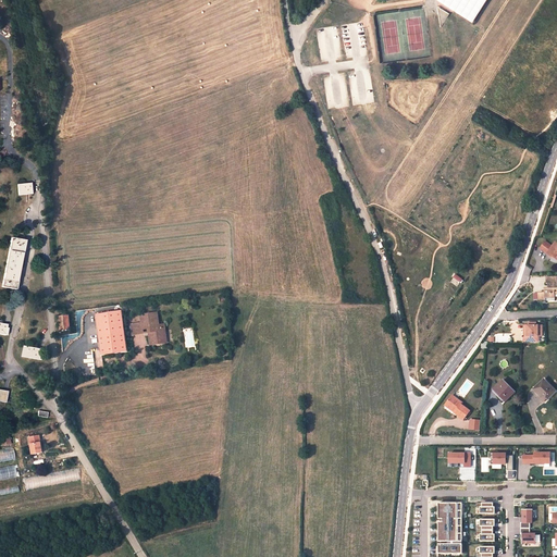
[(438,0),(473,22),(487,0),(438,0)]
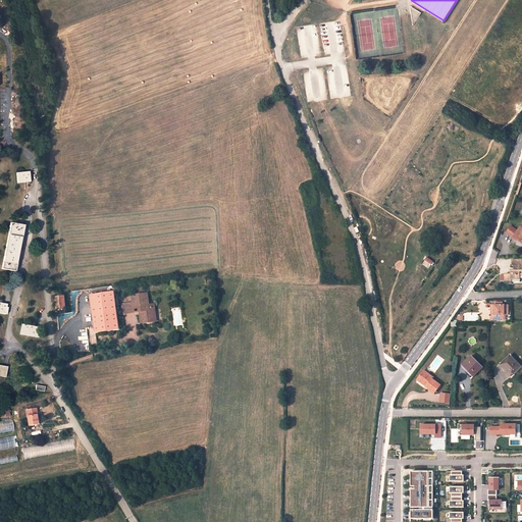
[(414,24),(421,13),(414,9),(411,14),(412,22),(414,24)]
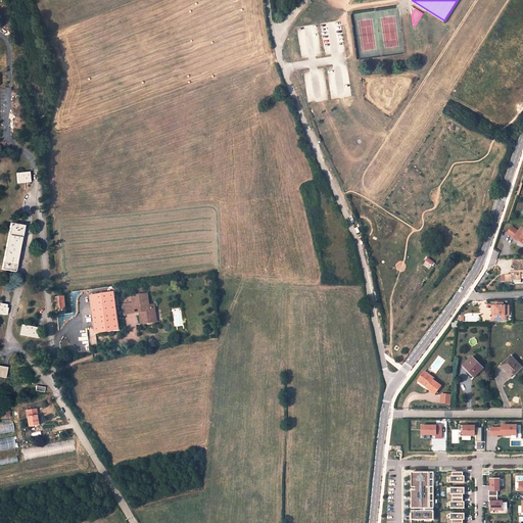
[(29,173),(16,174),(17,184),(30,183),(29,173)]
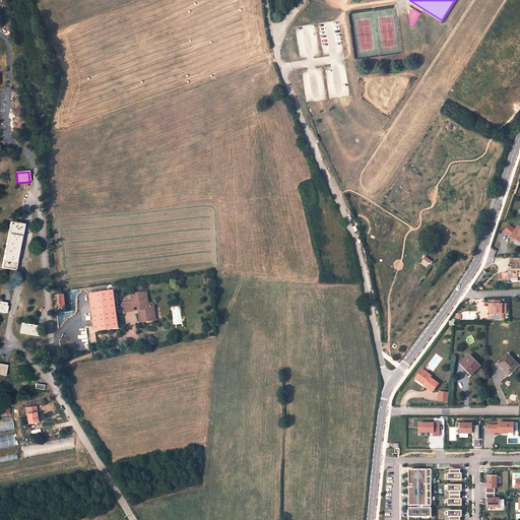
[(22,224),(10,222),(2,268),(14,270),(22,224)]
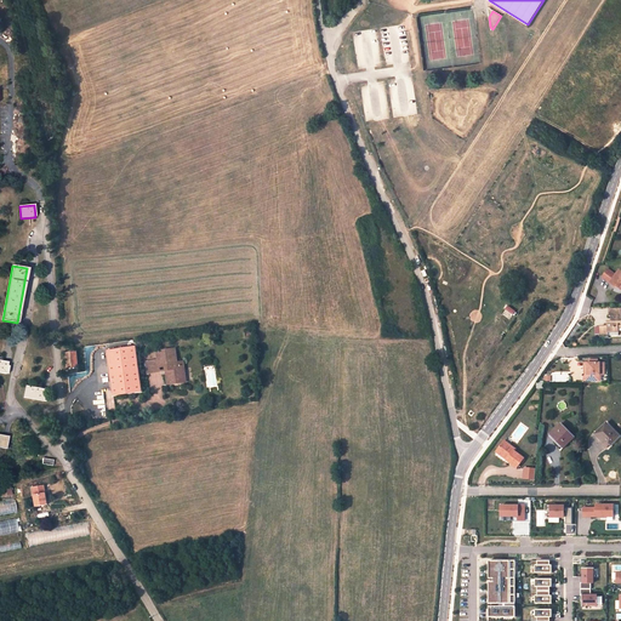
[(615,275),(608,271),(603,278),(615,286),(615,285),(620,289),(620,271),(619,271),(615,275)]
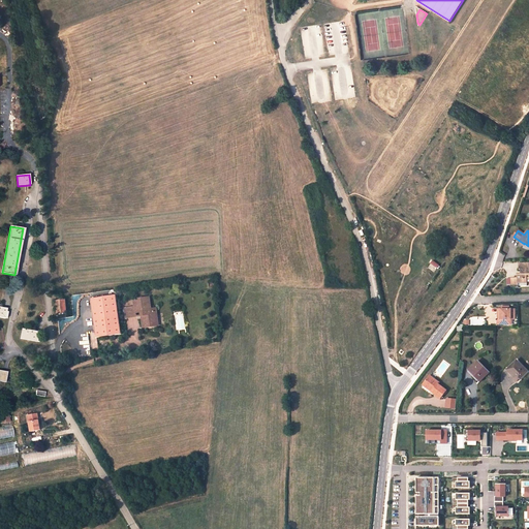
[(528,263),(519,263),(520,270),(521,270),(521,274),(518,274),(518,278),(511,278),(511,285),(518,284),(518,285),(527,285),(526,279),(528,278),(528,269),(528,263)]
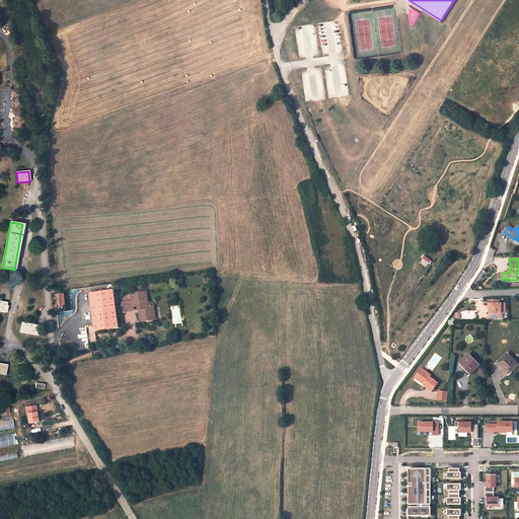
[(114,290),(88,293),(93,326),(94,331),(119,328),(114,290)]
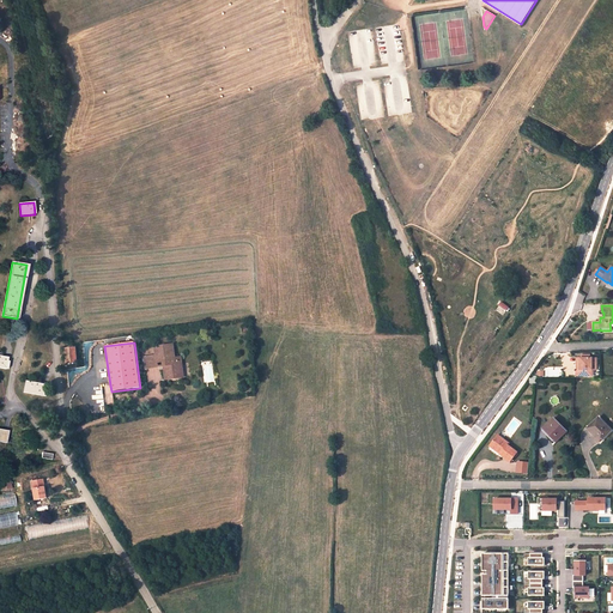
[(173,345),(162,347),(162,349),(164,366),(165,380),(177,378),(176,372),(183,371),(181,358),(175,358),(173,345)]
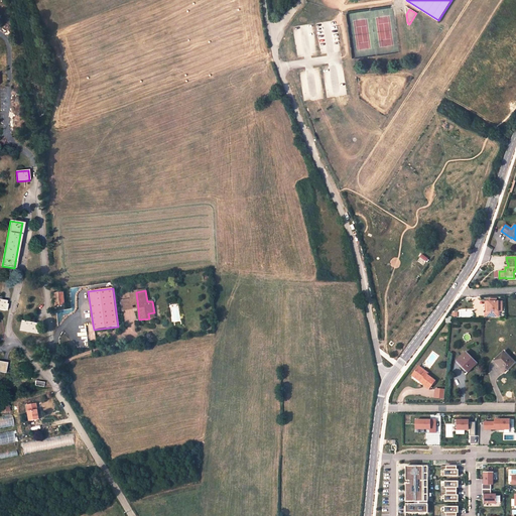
[(63,292),(54,293),(55,306),(65,305),(65,299),(63,292)]
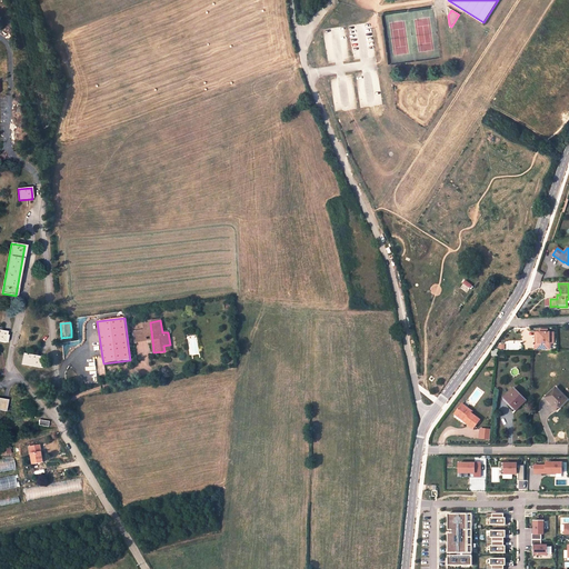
[(145,330),(135,331),(136,342),(147,340),(145,330)]
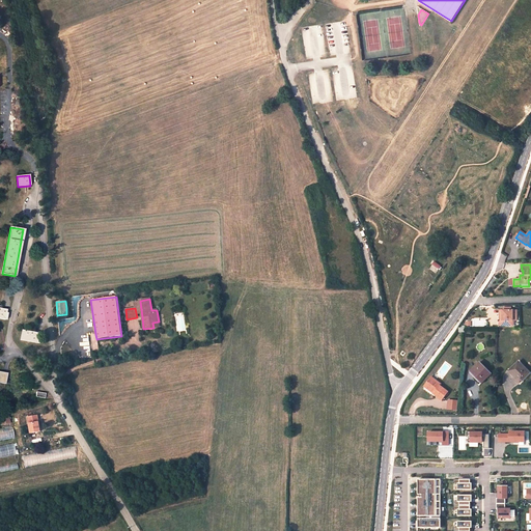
[(512,309),(503,310),(502,320),(499,320),(500,326),(512,326),(512,309)]
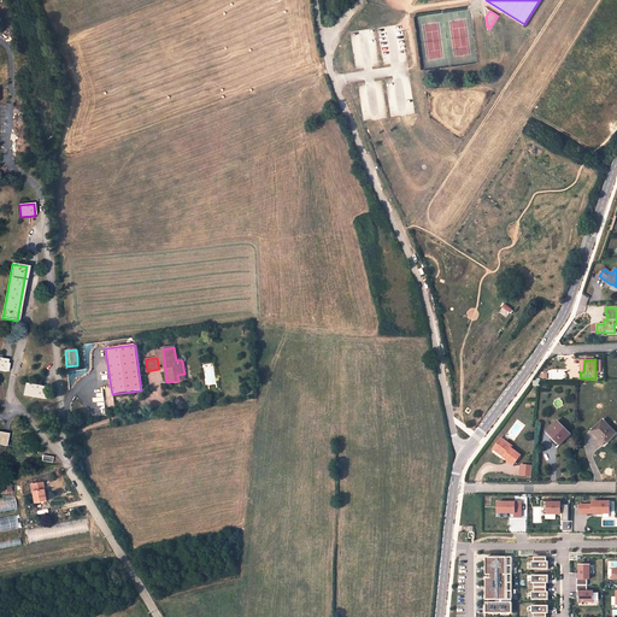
[(48,388),(27,383),(24,395),(45,399),(48,388)]
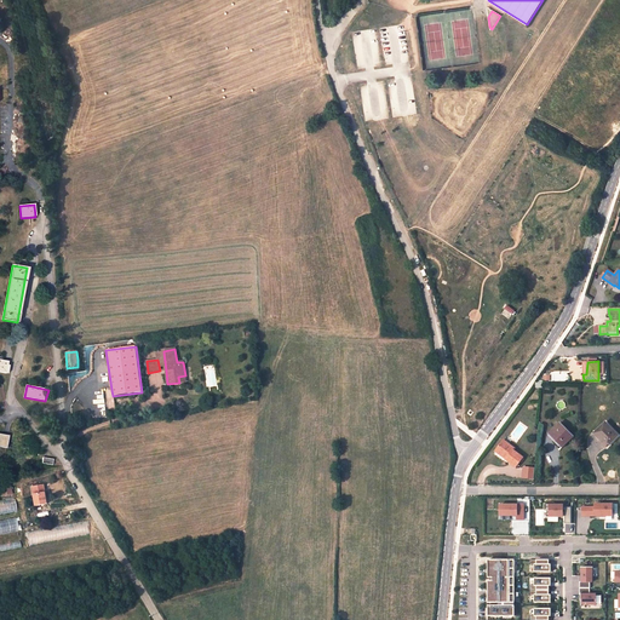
[(573,436),(560,423),(551,432),(557,438),(555,440),(562,447),(573,436)]
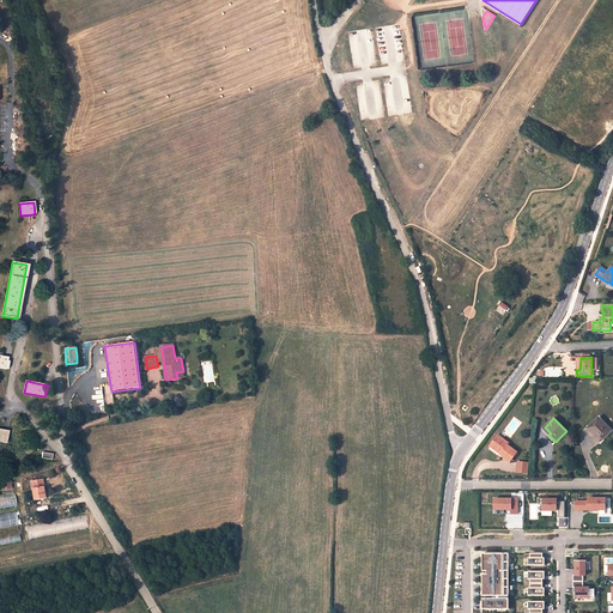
[(611,430),(599,418),(588,428),(596,435),(594,436),(600,442),(611,430)]
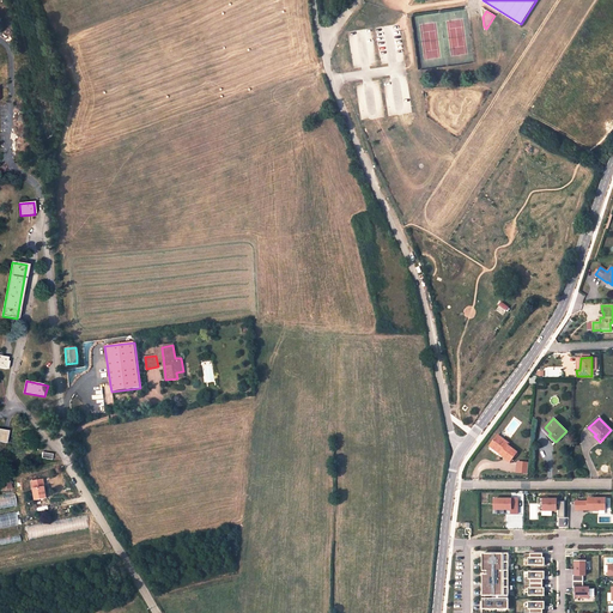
[(509,443),(498,436),(492,443),(503,450),(501,454),(501,455),(510,461),(516,453),(507,445),(509,443)]
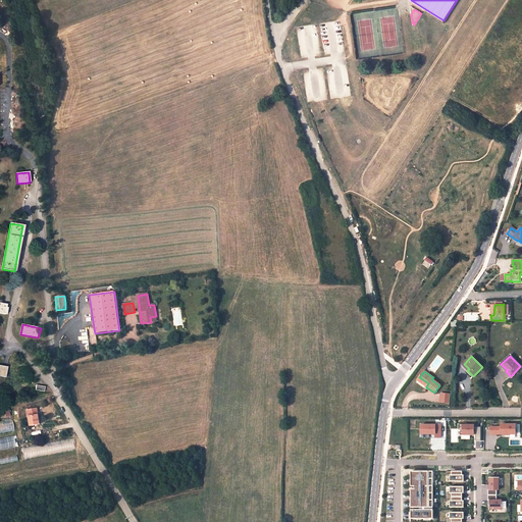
[(419,377),(417,380),(426,386),(428,383),(419,377)]
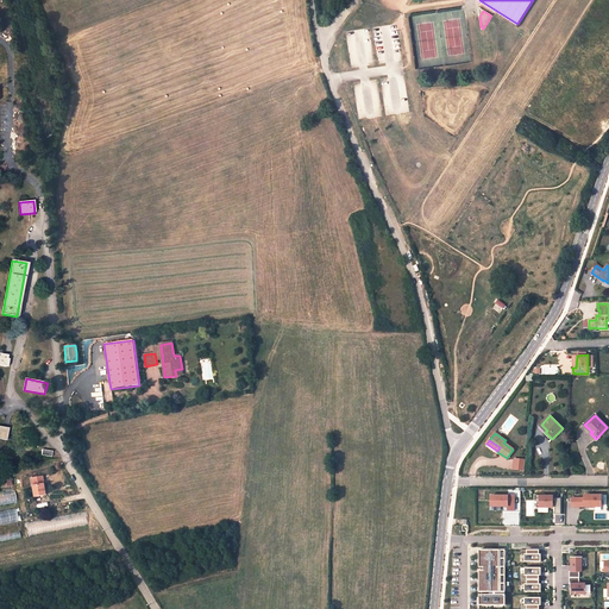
[(525,459),(514,458),(513,469),(525,470),(525,459)]
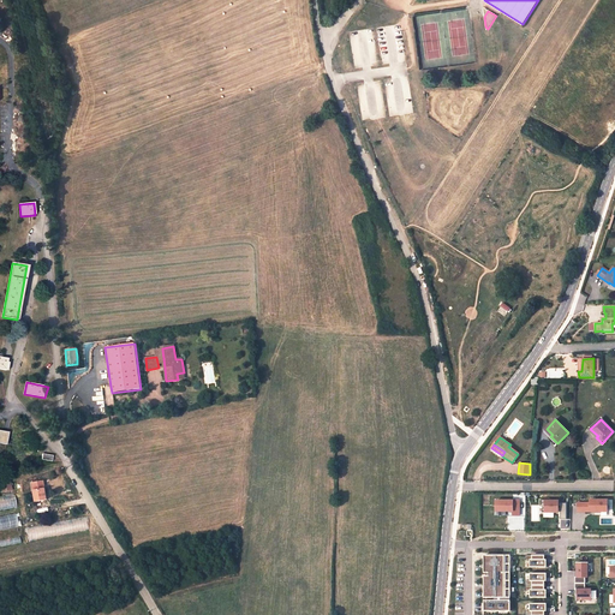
[(10,481),(0,482),(0,487),(1,493),(11,490),(10,481)]
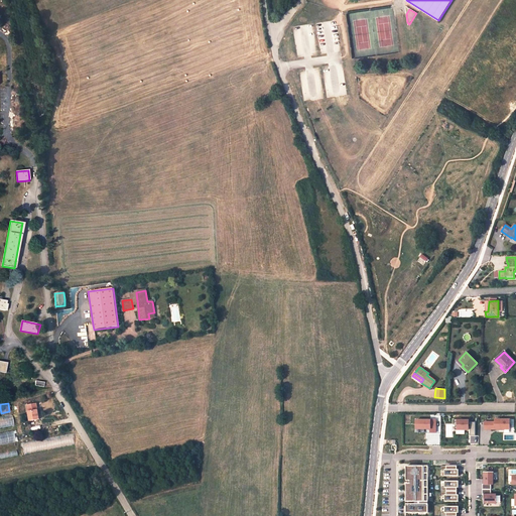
[(36,403),(29,405),(31,411),(28,411),(30,421),(39,419),(36,403)]
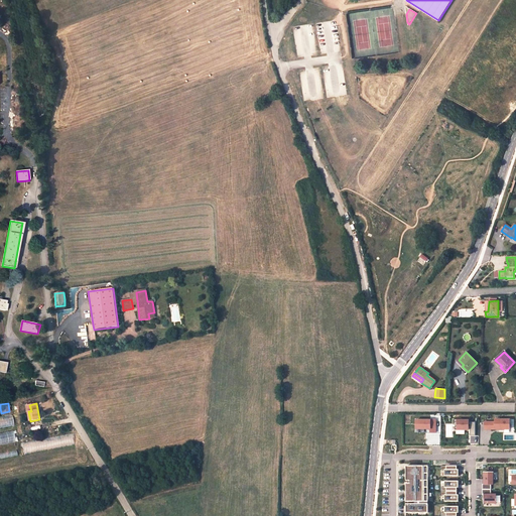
[(12,415),(0,417),(0,427),(14,425),(12,415)]
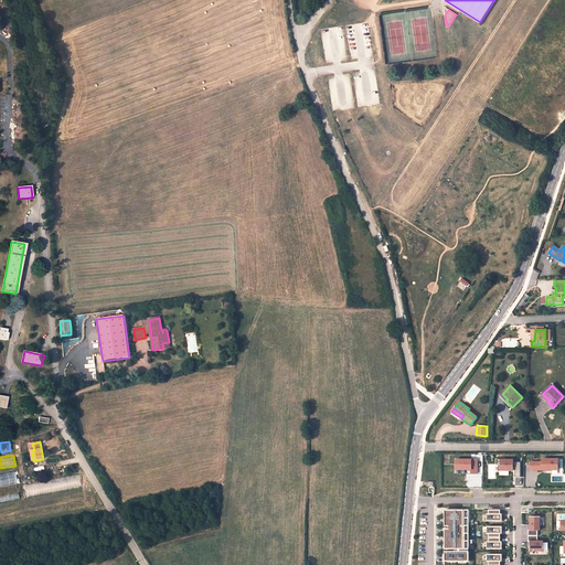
[(456,460),(456,470),(467,470),(471,470),(471,473),(477,473),(477,459),(471,459),(471,460),(456,460)]
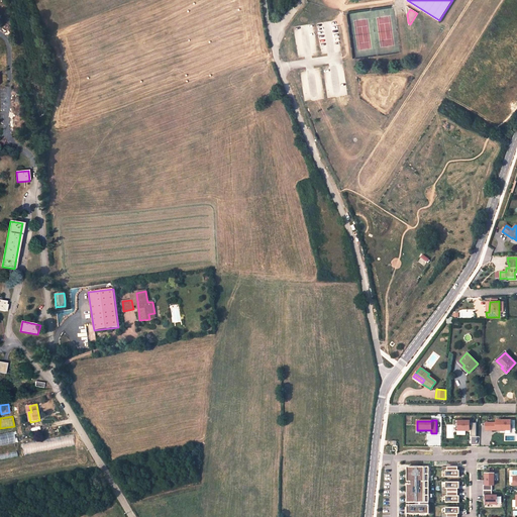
[(461,420),(454,420),(454,425),(456,425),(456,431),(457,431),(466,431),(470,430),(470,426),(471,426),(472,436),(477,436),(476,423),(470,423),(470,421),(461,421),(461,420)]
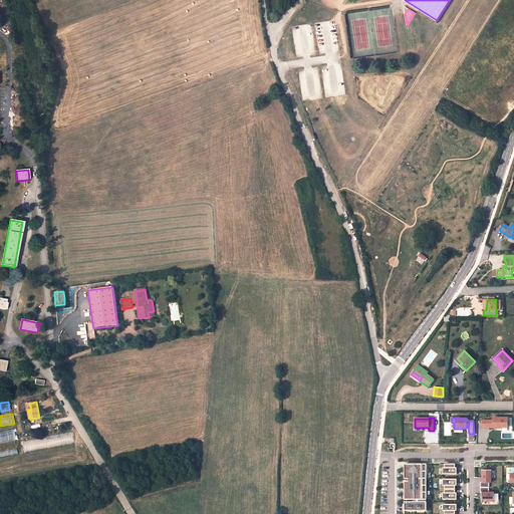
[(508,418),(493,418),(493,421),(483,421),(483,428),(493,428),(493,427),(497,427),(497,429),(502,429),(502,428),(507,428),(508,428),(508,418)]
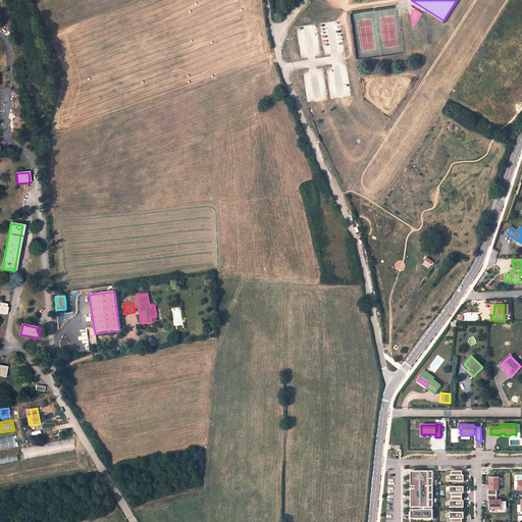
[(16,436),(0,438),(0,450),(18,447),(16,436)]
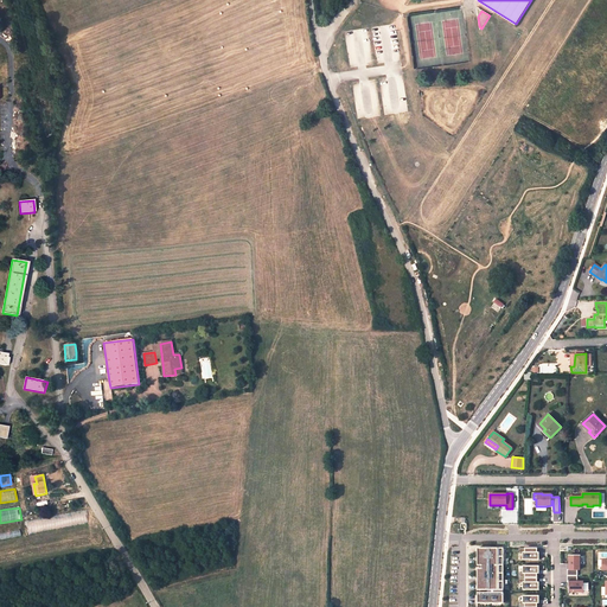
[(480,589),(503,589),(503,549),(498,549),(498,548),(478,548),(478,562),(478,566),(480,566),(480,589)]
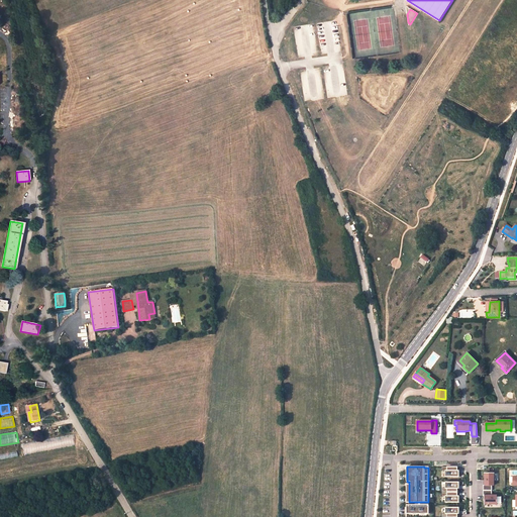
[(446,477),(459,477),(459,471),(454,471),(454,467),(441,467),(441,471),(446,471),(446,477)]
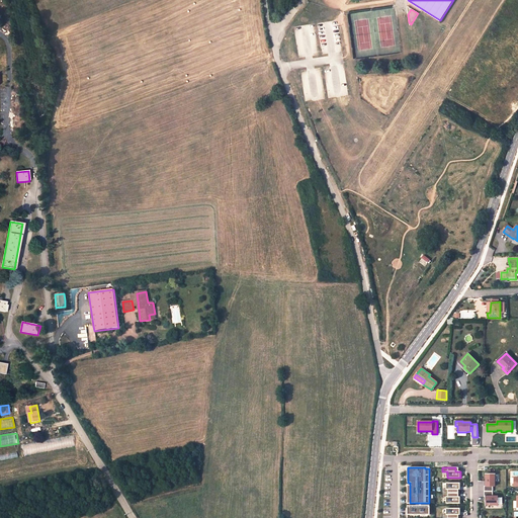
[(487,481),(487,486),(485,486),(485,492),(493,492),(493,487),(495,487),(495,473),(487,473),(487,481)]
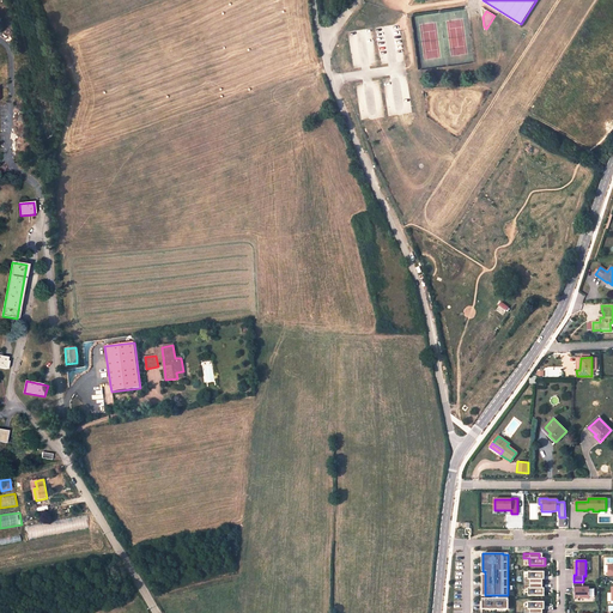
[(545,580),(545,571),(529,571),(529,578),(523,578),(523,589),(529,589),(529,595),(545,595),(545,588),(539,588),(539,580),(545,580)]
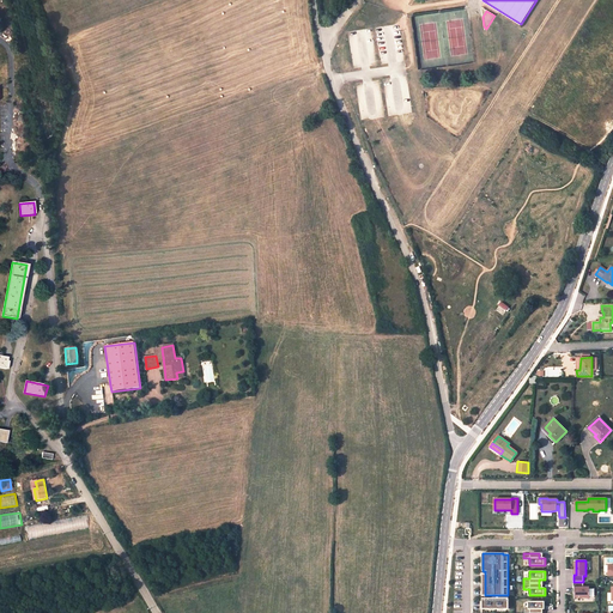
[(589,598),(589,588),(583,588),(583,582),(574,582),(574,588),(575,588),(575,594),(575,598),(589,598)]
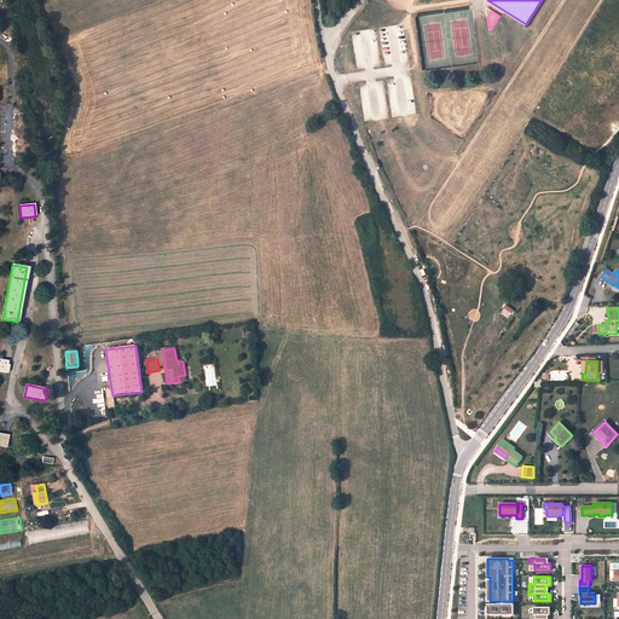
[(487,605),(487,615),(514,615),(514,605),(487,605)]
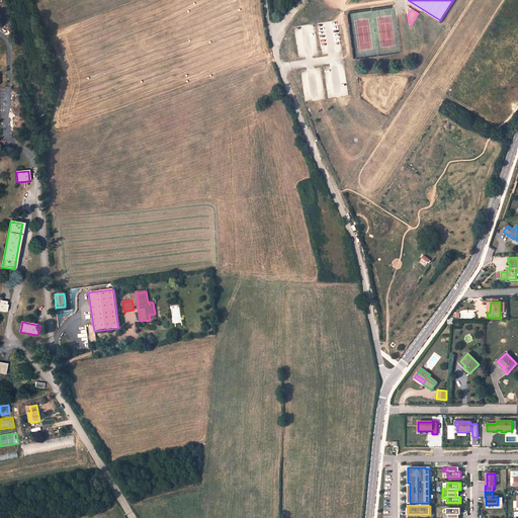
[(460,515),(460,508),(447,508),(447,514),(442,514),(442,517),(454,517),(455,515),(460,515)]
